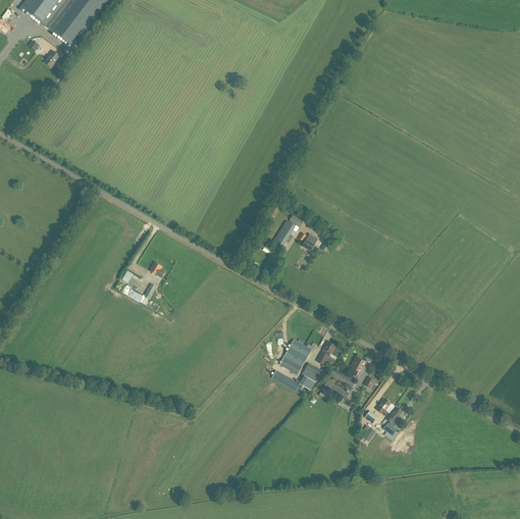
[(71,45),(106,0),(21,0),(18,5),(71,45)]
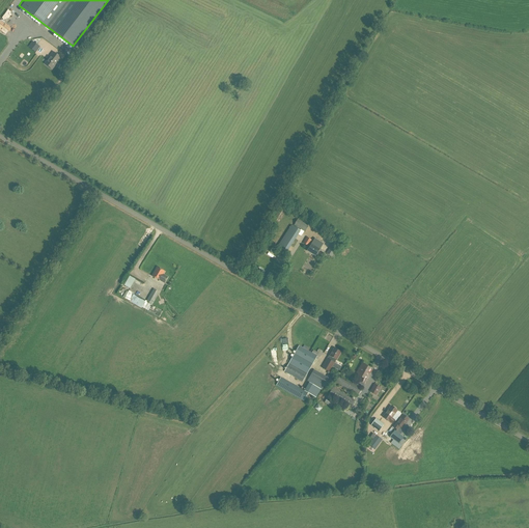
[(33,49),(36,44),(30,38),(27,45),(33,49)]
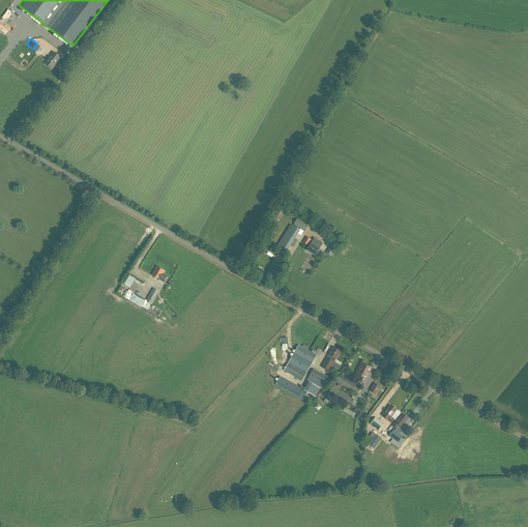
[(51,50),(42,61),(50,66),(58,55),(51,50)]
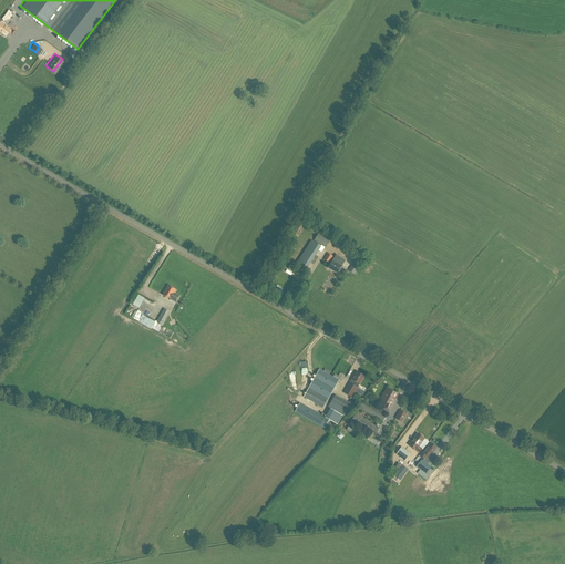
[(299,215),(288,234),(294,237),(305,217),(299,215)]
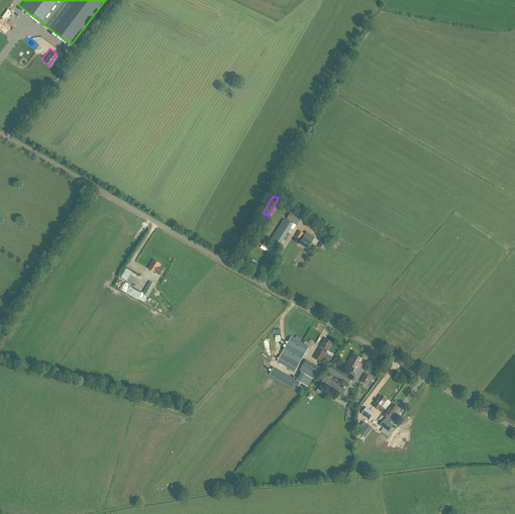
[(302,205),(299,209),(305,212),(303,215),(308,218),(312,211),(302,205)]
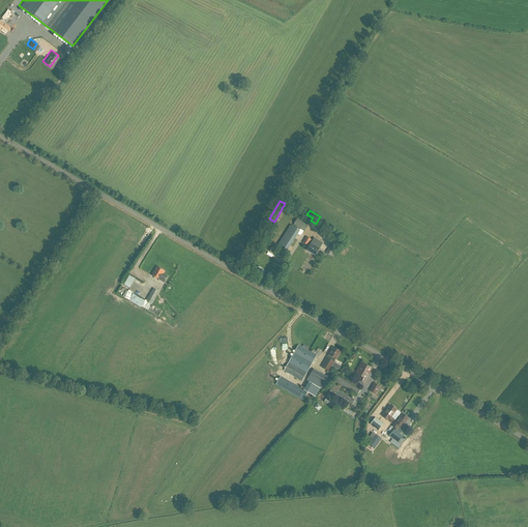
[(295,214),(291,222),(302,228),(306,221),(295,214)]
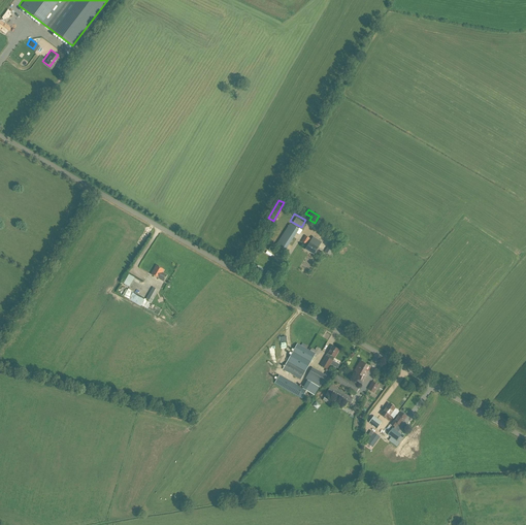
[(287,221),(272,242),(282,248),(296,227),(287,221)]
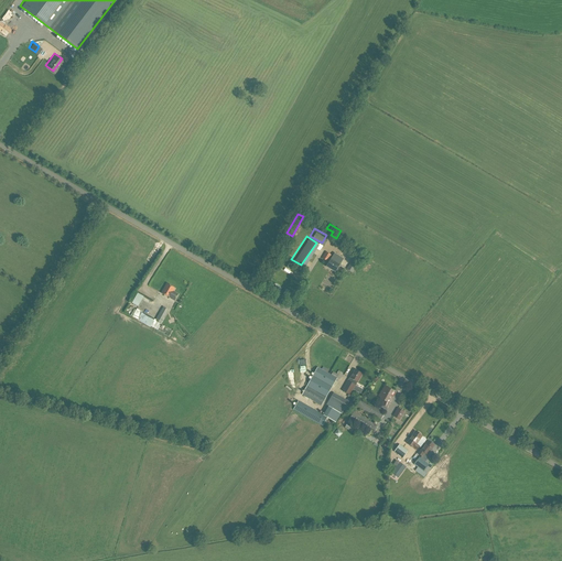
[(323,248),(320,255),(325,259),(330,252),(323,248)]
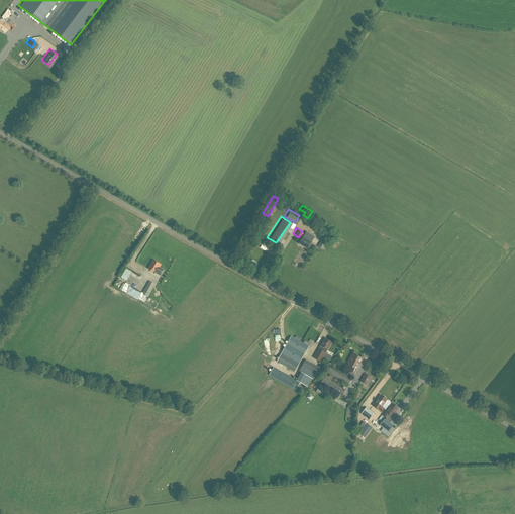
[(323,232),(315,243),(321,246),(326,238),(328,235),(327,234),(323,232)]
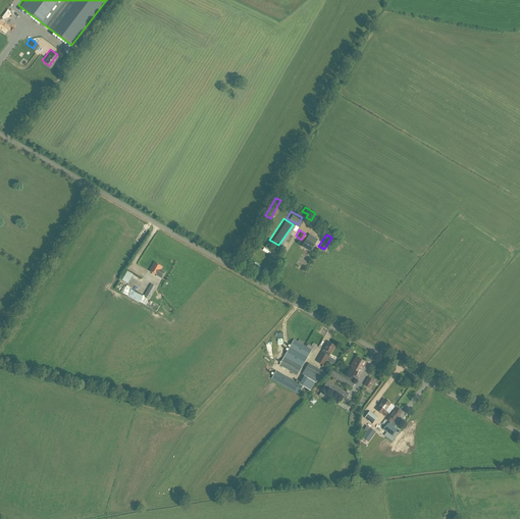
[(304,238),(300,244),(308,249),(312,243),(304,238)]
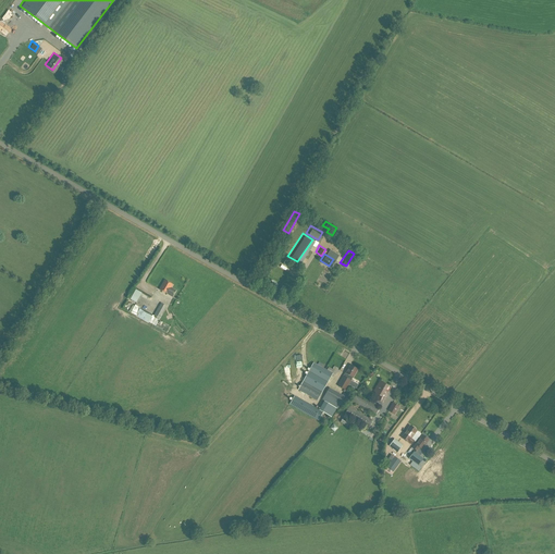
[(162,278),(158,287),(171,294),(174,288),(169,285),(170,282),(162,278)]
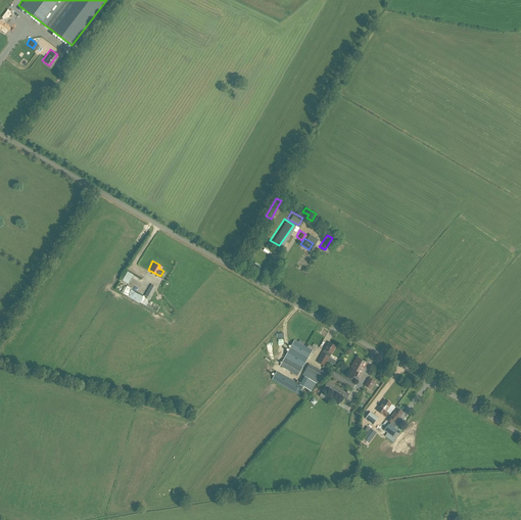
[(139,297),(138,300),(143,303),(146,298),(154,285),(149,282),(142,294),(141,293),(141,294),(139,297)]
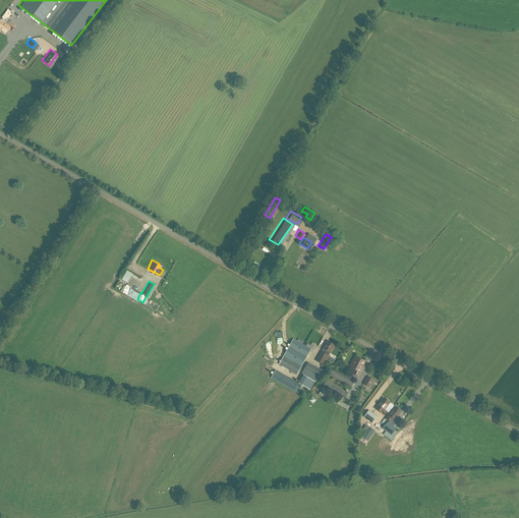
[(129,285),(125,293),(136,299),(140,293),(140,292),(129,285)]
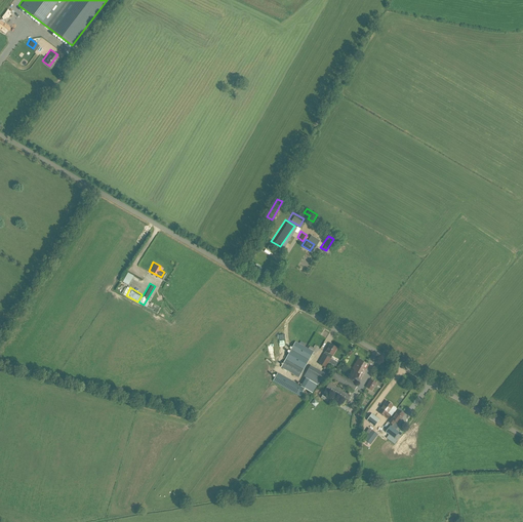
[(294,339),(279,364),(297,374),(312,350),(307,346),(302,344),(303,340),(298,338),(297,340),(294,339)]
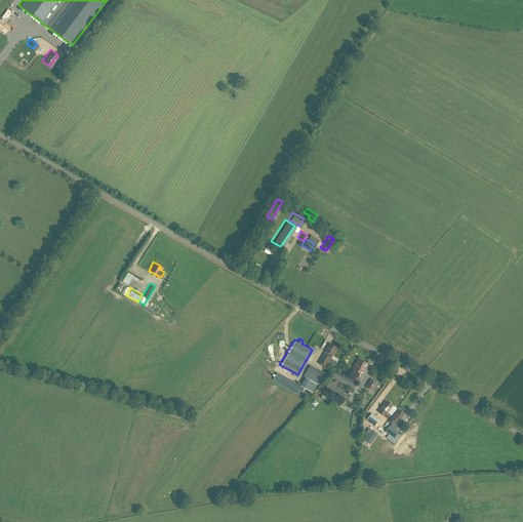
[(323,349),(317,361),(324,365),(326,360),(328,357),(329,356),(330,353),(335,346),(328,342),(324,349),(323,349)]
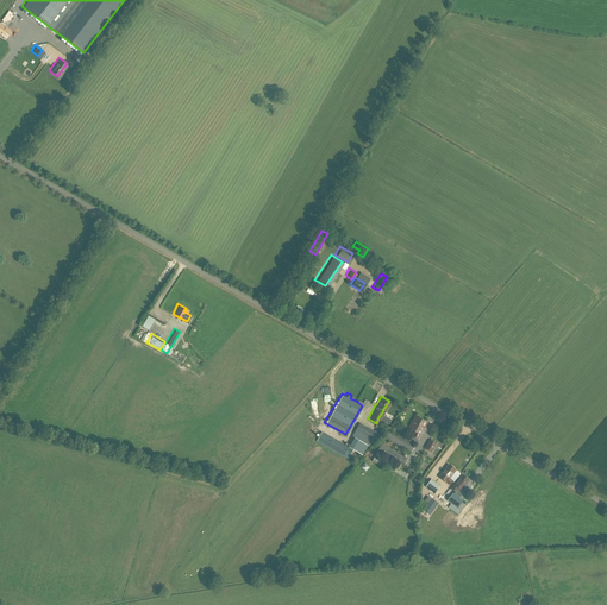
[(413,414),(406,426),(412,428),(410,433),(415,436),(423,424),(420,423),(423,418),(413,414)]
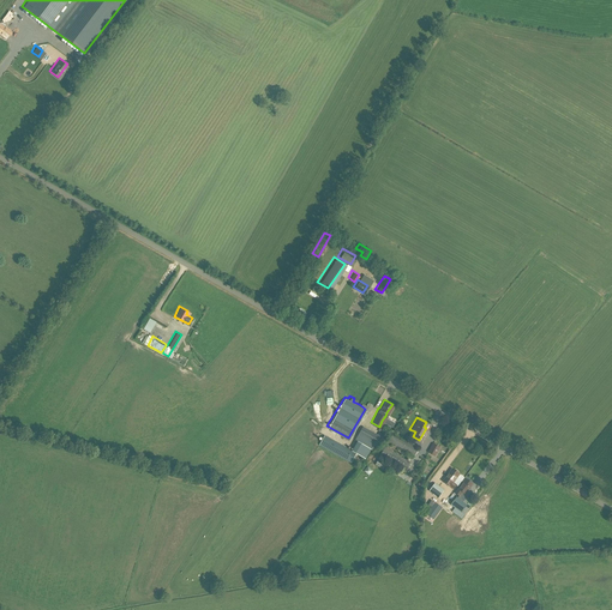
[(406,421),(396,418),(394,426),(405,428),(406,421)]
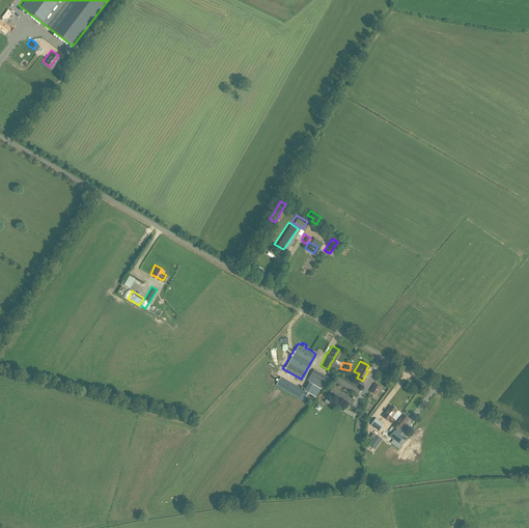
[(312,367),(305,379),(319,387),(327,376),(328,373),(326,371),(325,374),(312,367)]
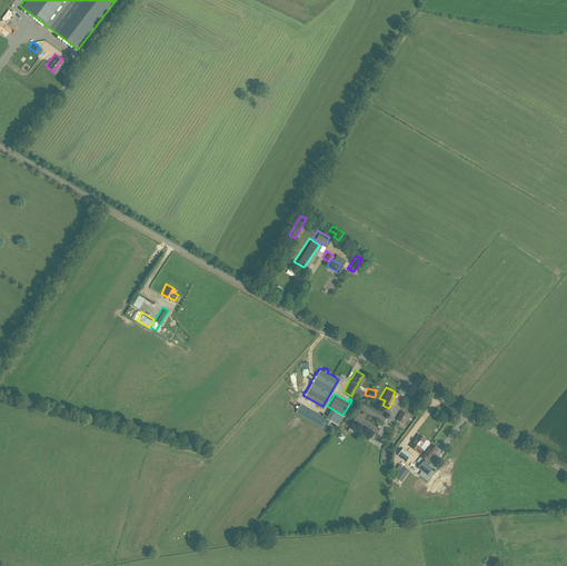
[(361,400),(358,407),(383,420),(386,414),(361,400)]
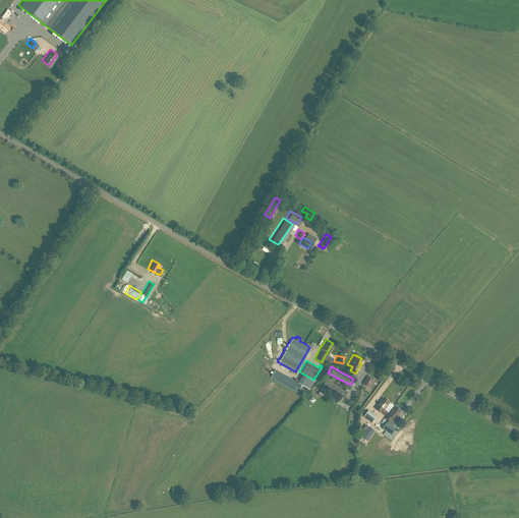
[(274,367),(270,376),(296,391),(300,383),(297,381),(274,367)]
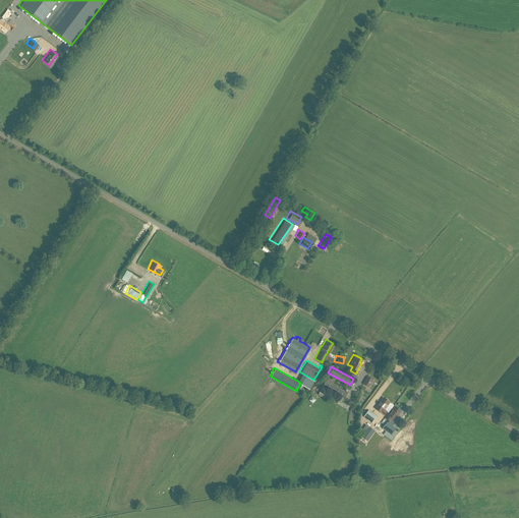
[(364,375),(360,382),(366,385),(370,378),(366,376),(364,375)]
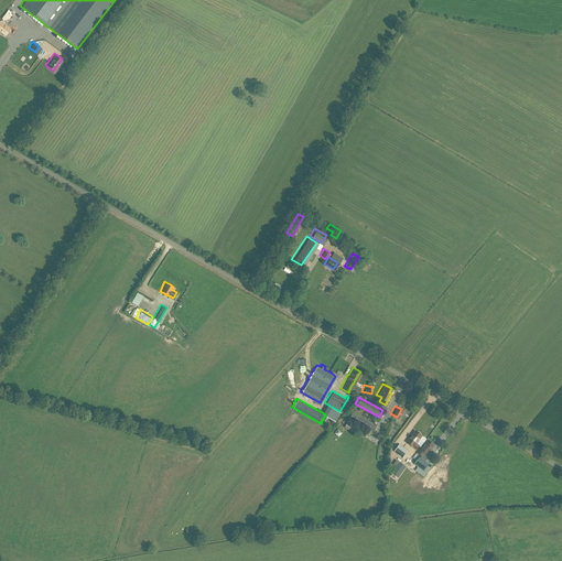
[(352,409),(346,418),(370,431),(376,422),(352,409)]
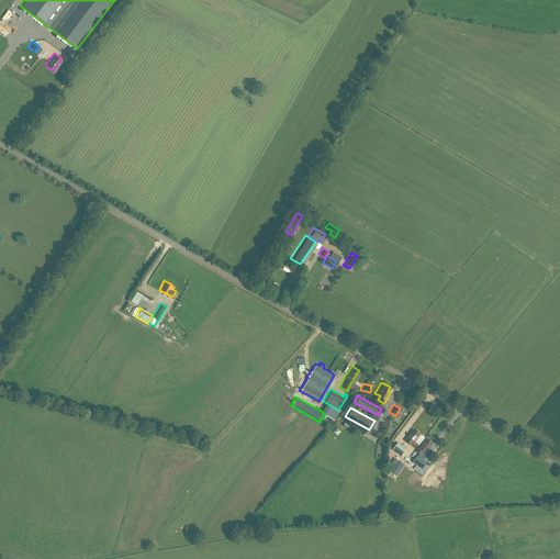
[(344,418),(342,423),(348,427),(351,422),(344,418)]
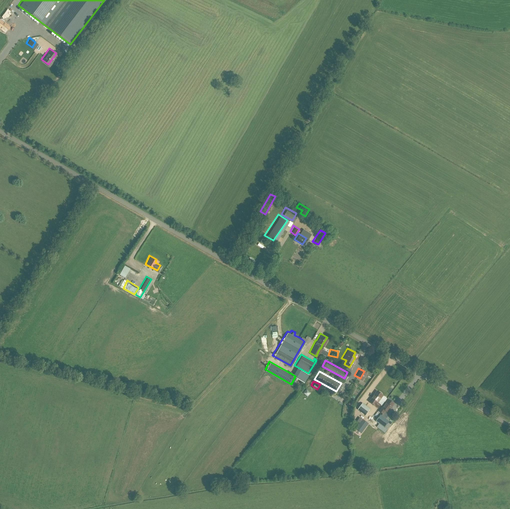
[(376,389),(367,399),(373,404),(373,403),(376,406),(379,402),(376,400),(381,393),(380,392),(380,391),(379,390),(378,390),(377,389),(376,389)]
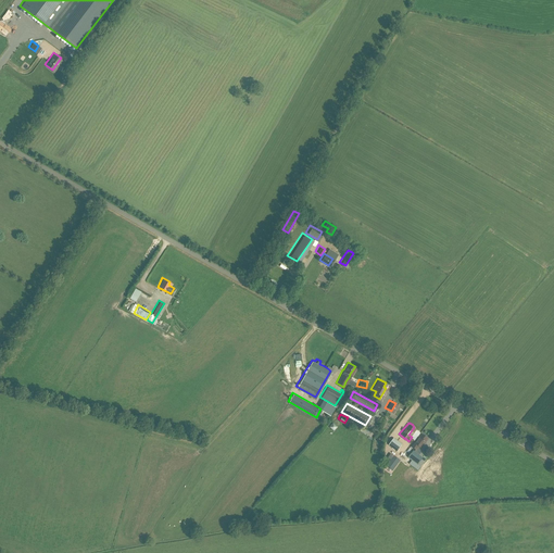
[(420,431),(410,444),(414,448),(416,443),(419,445),(426,437),(420,431)]
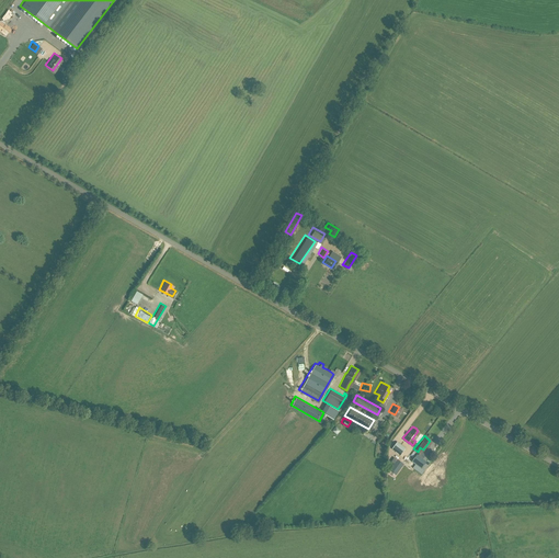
[(395,440),(389,447),(390,447),(398,453),(403,446),(395,440)]
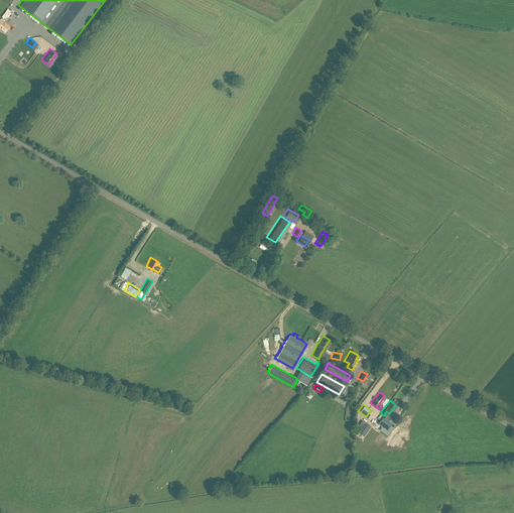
[(382,415),(377,421),(385,428),(386,427),(390,422),(387,419),(386,419),(386,418),(382,416),(382,415)]
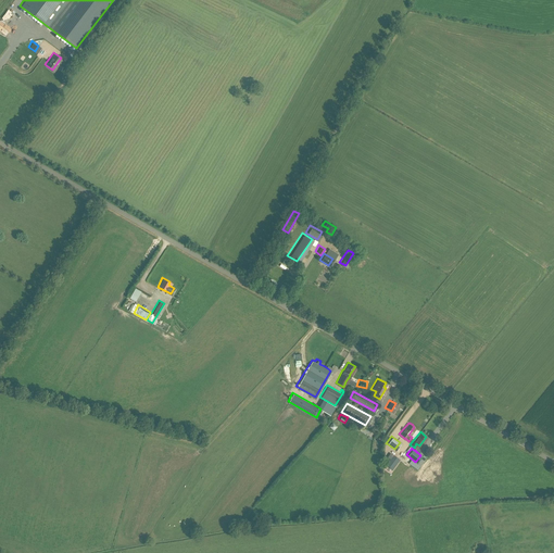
[(388,457),(383,464),(390,468),(398,457),(388,451),(386,455),(388,457)]
